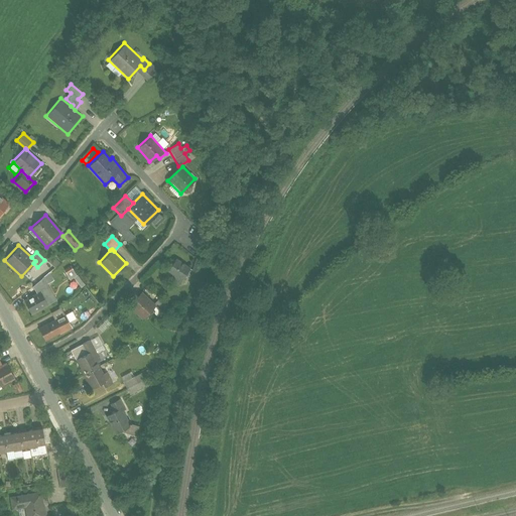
[(55,267),(60,261),(52,255),(48,261),(55,267)]
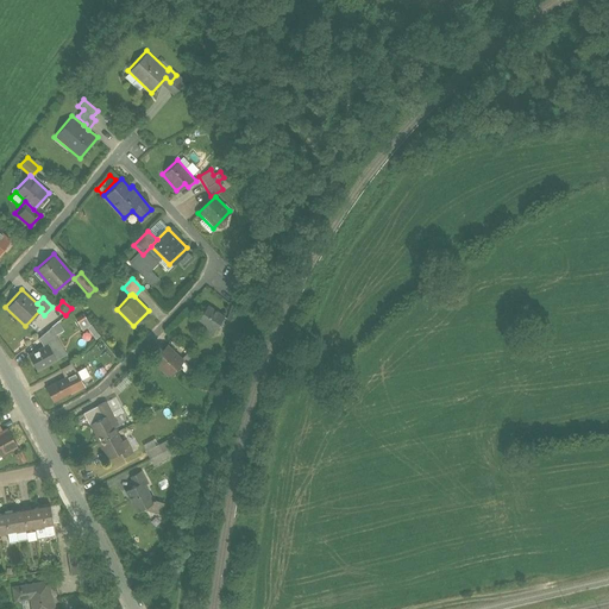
[(206,305),(195,319),(213,332),(224,316),(206,305)]
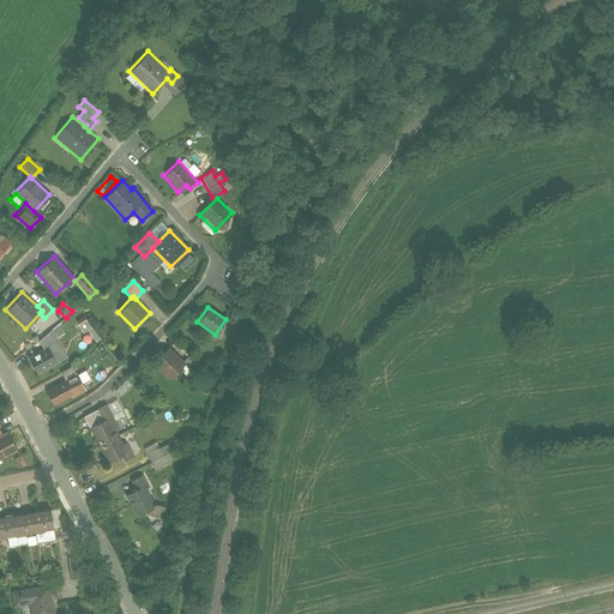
[(239,311),(232,308),(227,321),(234,324),(239,311)]
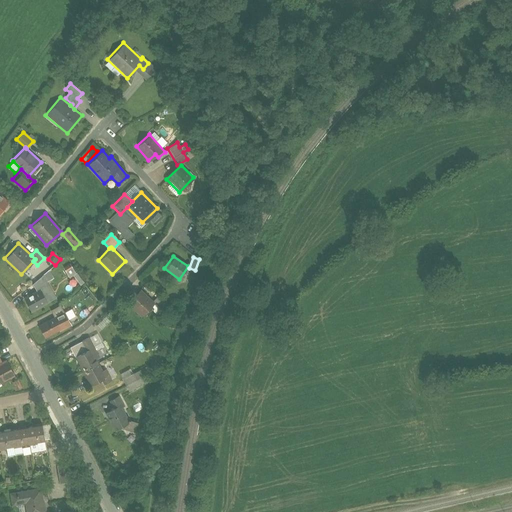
[(38,269),(31,275),(35,279),(53,265),(50,262),(40,270),(38,269)]
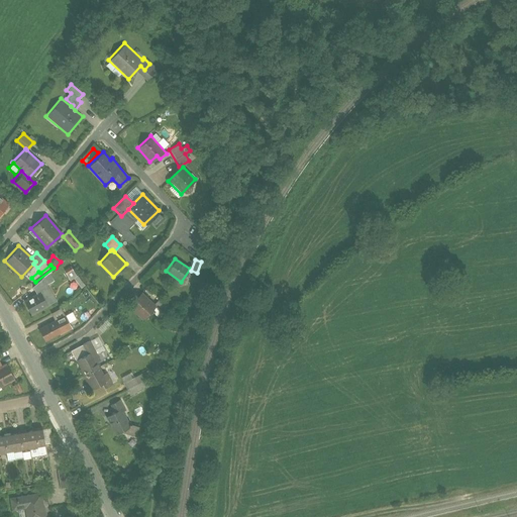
[(70,269),(64,273),(68,280),(74,276),(70,269)]
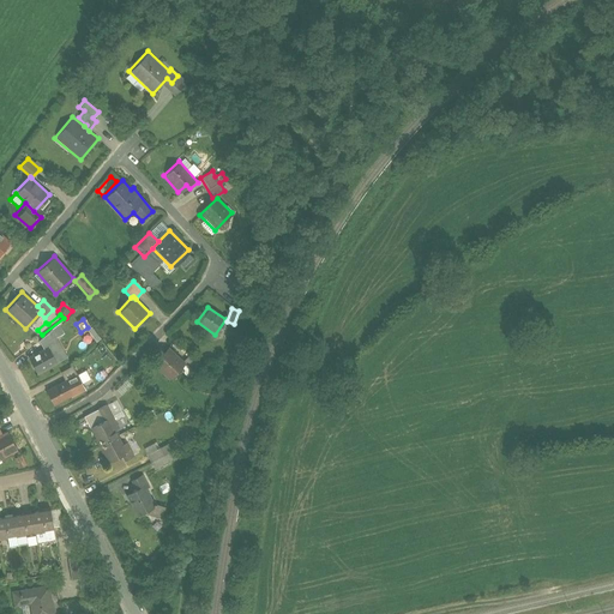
[(47,347),(55,363),(66,359),(55,338),(61,335),(56,325),(37,342),(41,349),(47,347)]
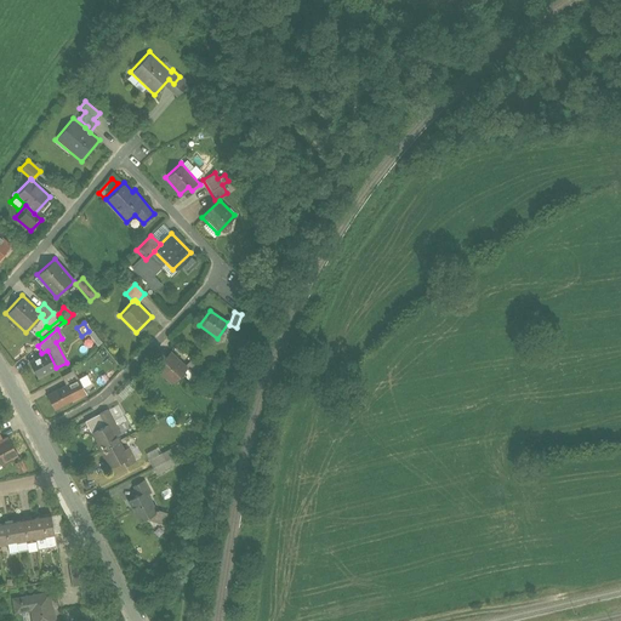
[(27,362),(35,379),(56,368),(47,351),(41,353),(27,362)]
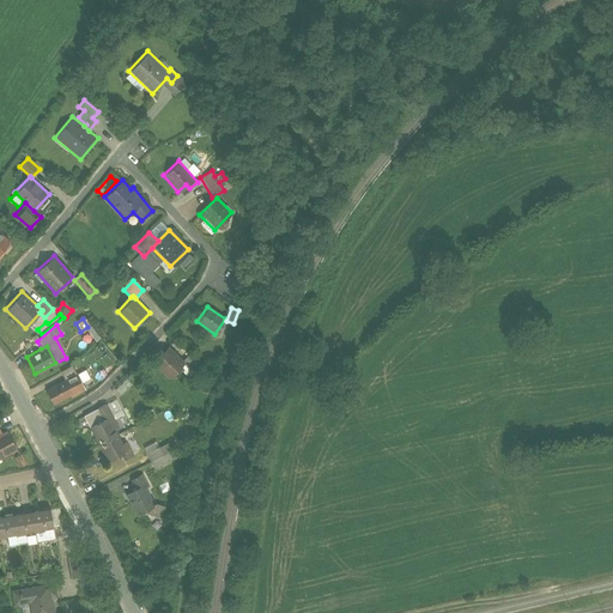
[(168,346),(151,363),(169,380),(180,368),(184,363),(182,359),(168,346)]
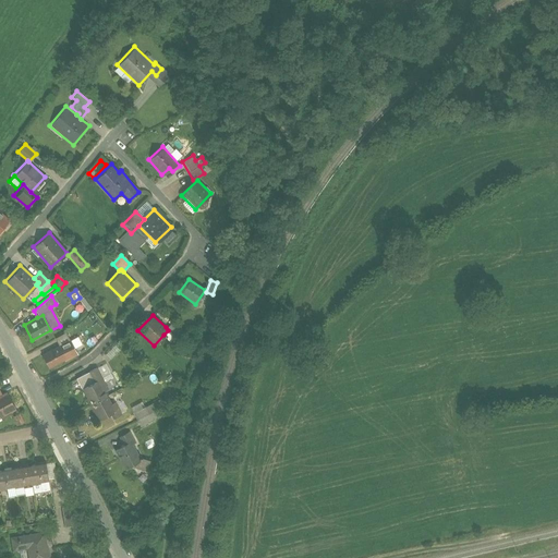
[(168,330),(164,335),(172,344),(184,332),(183,331),(173,322),(172,320),(166,327),(168,330)]
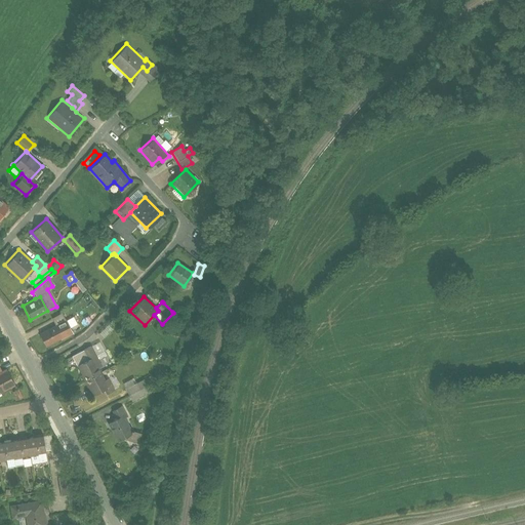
[(69,309),(62,313),(52,317),(55,324),(59,332),(69,327),(65,319),(72,315),(69,309)]
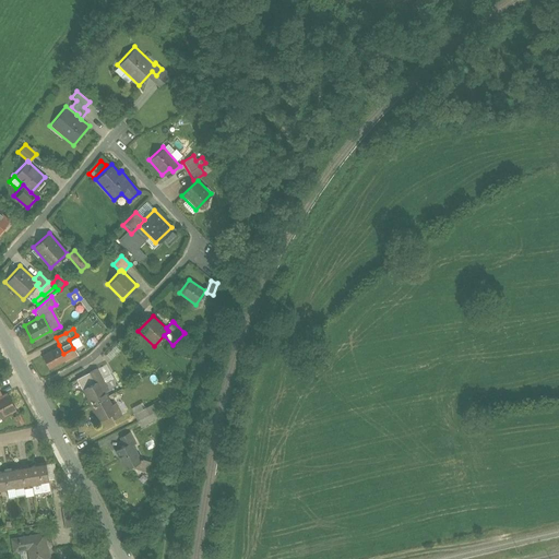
[(40,354),(48,370),(76,356),(73,348),(63,354),(59,345),(40,354)]
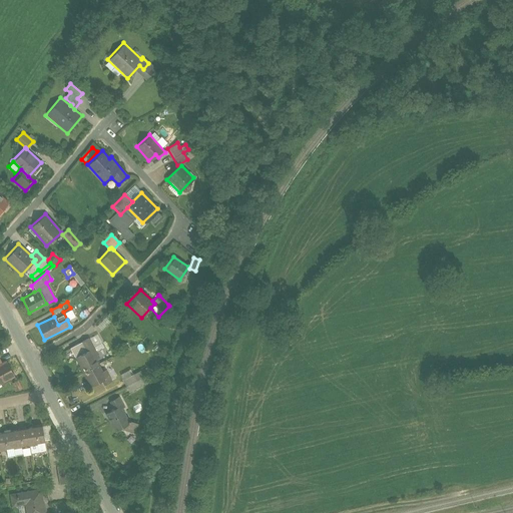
[(98,325),(102,329),(109,322),(105,318),(98,325)]
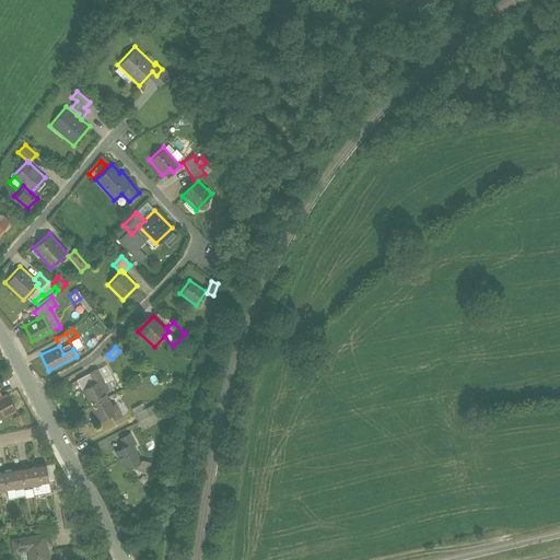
[(104,364),(97,368),(105,384),(113,380),(104,364)]
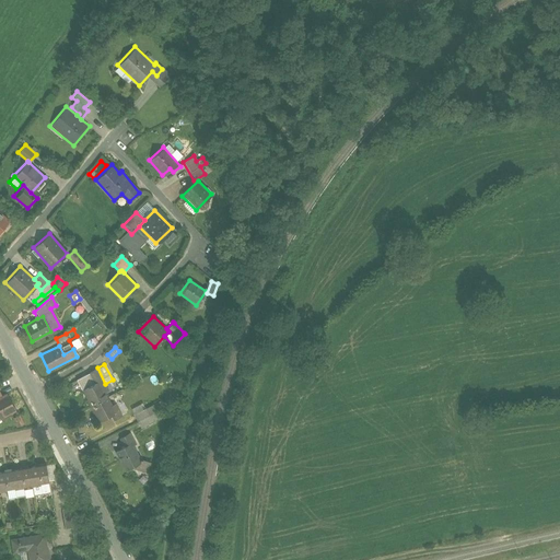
[(77,382),(98,422),(111,416),(114,420),(121,416),(115,403),(112,405),(105,391),(108,389),(105,384),(97,368),(96,366),(89,371),(90,374),(77,382)]
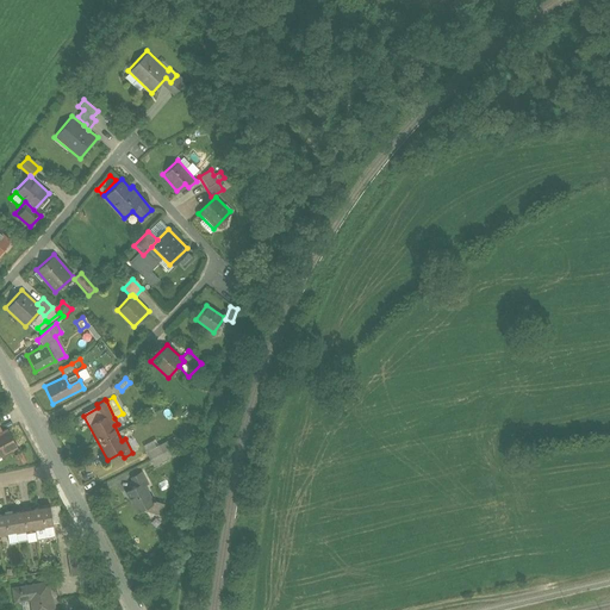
[(0,456),(17,448),(7,428),(1,430),(0,430),(0,456)]
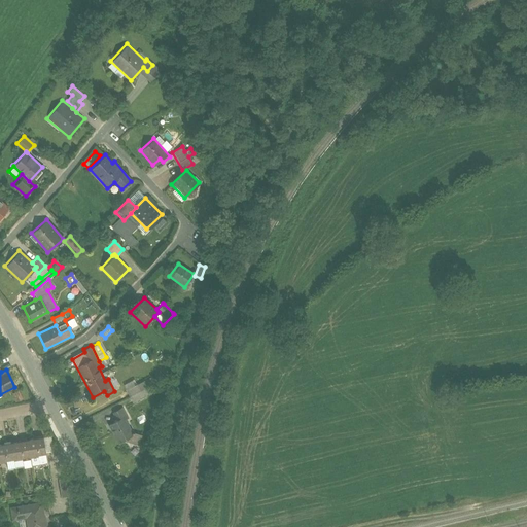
[(126,389),(132,401),(142,396),(144,399),(151,396),(147,387),(153,384),(150,378),(136,384),(134,380),(125,385),(127,389),(126,389)]
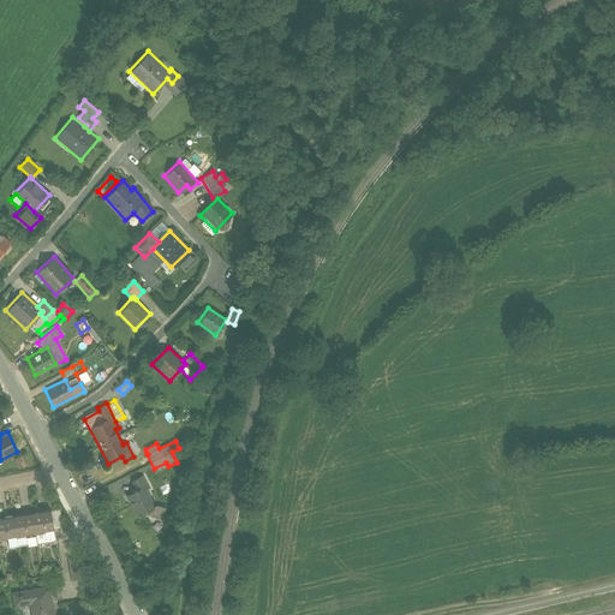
[(137,489),(125,495),(136,520),(142,518),(139,513),(154,506),(153,503),(147,490),(149,489),(143,475),(132,479),(137,489)]
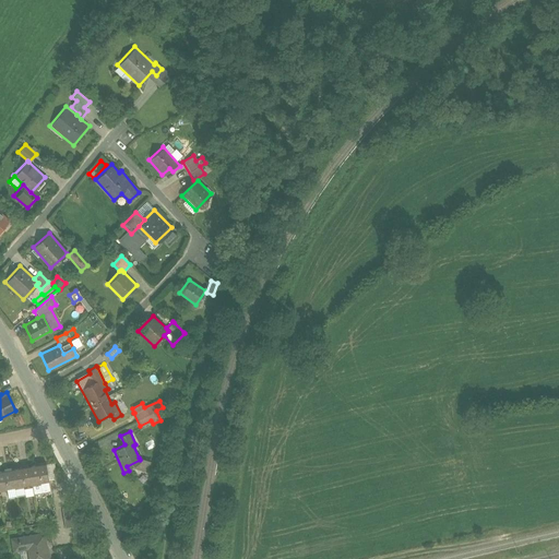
[(143,460),(139,458),(140,460),(127,466),(129,471),(131,471),(133,472),(138,477),(141,478),(147,479),(151,475),(149,471),(147,467),(152,465),(152,462),(143,460)]
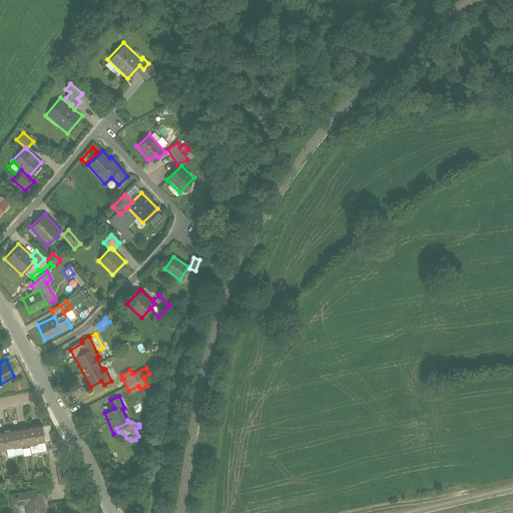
[(0,451),(44,444),(41,423),(0,430),(0,451)]
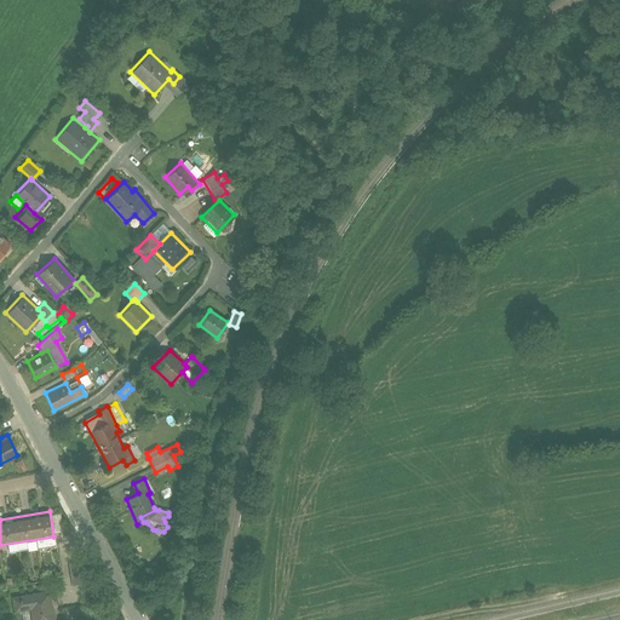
[(53,619),(49,590),(10,596),(13,613),(29,610),(30,619),(53,619)]
